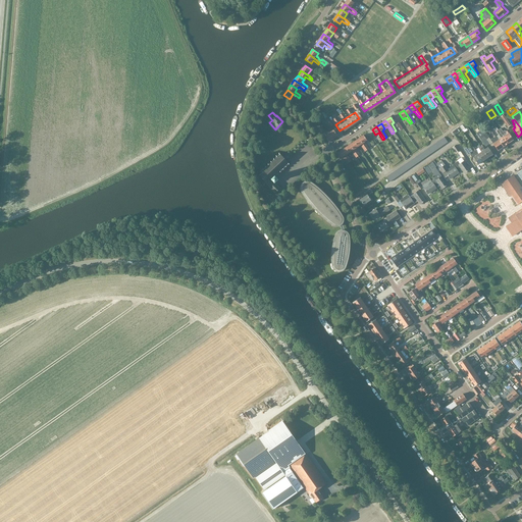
[(333,139),(329,134),(326,136),(323,132),(322,133),(320,128),(318,131),(325,141),(327,140),(328,142),(333,139)]
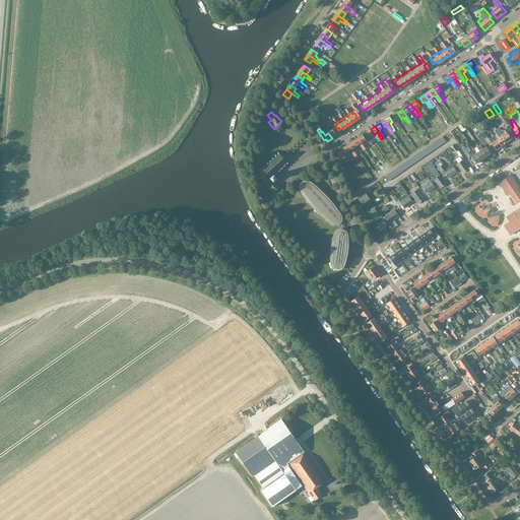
[(328,133),(332,138),(336,135),(334,133),(336,131),(334,128),(328,133)]
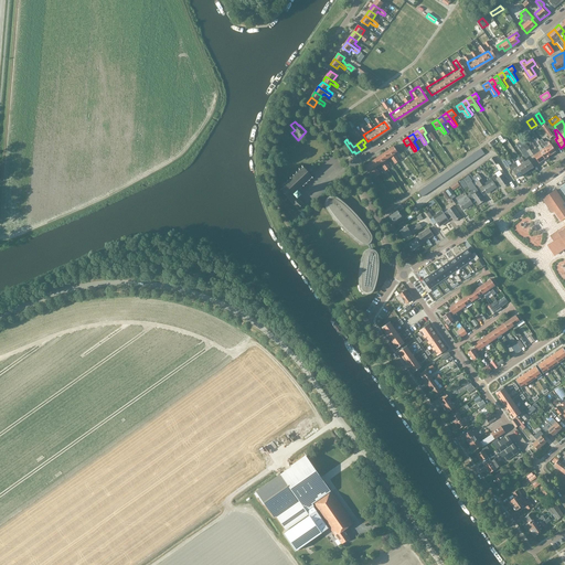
[(542,144),(550,156),(555,151),(553,149),(555,148),(550,140),(547,142),(546,141),(544,142),(542,139),(540,140),(542,145),(542,144)]
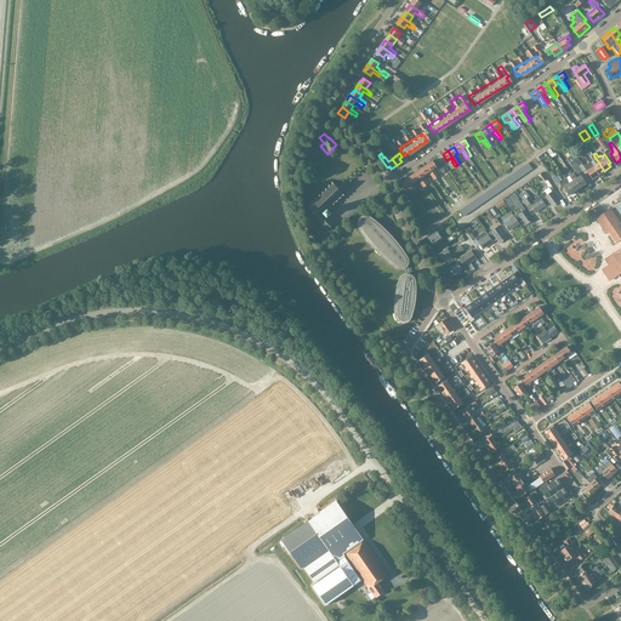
[(593,166),(598,175),(604,171),(596,158),(596,159),(593,154),(591,157),(597,165),(593,166)]
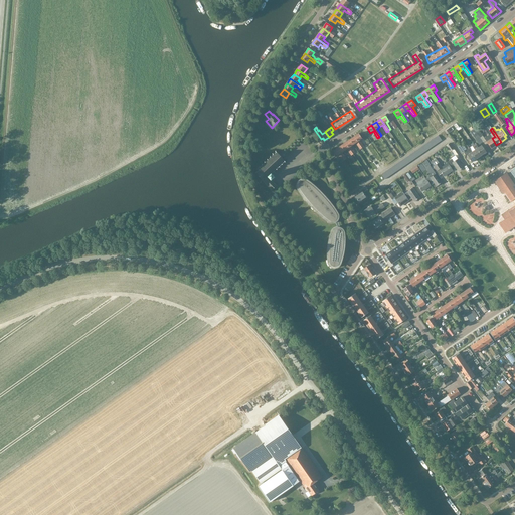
[(471,132),(479,144),(482,142),(474,130),(471,132)]
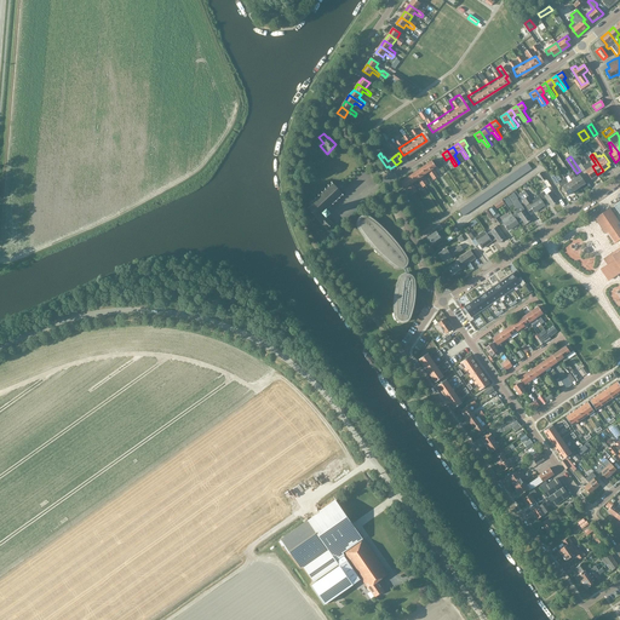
[(426,165),(436,179),(438,177),(432,170),(436,167),(432,161),(426,165)]
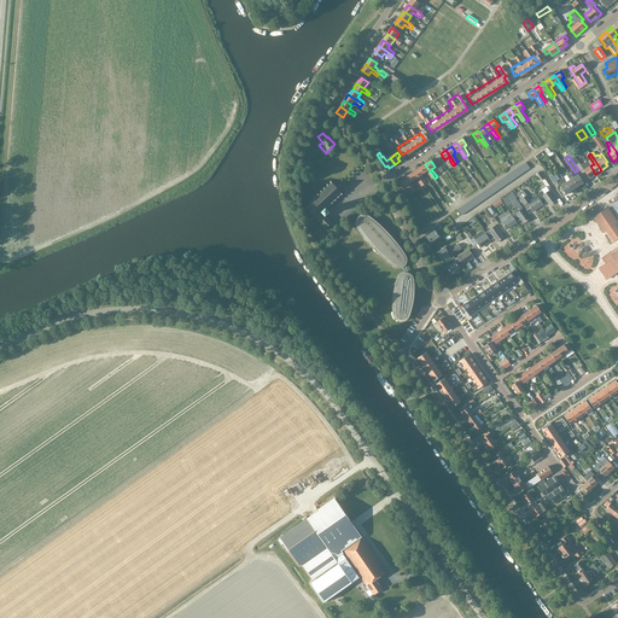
[(595,174),(590,165),(590,167),(587,162),(581,165),(589,179),(595,174)]
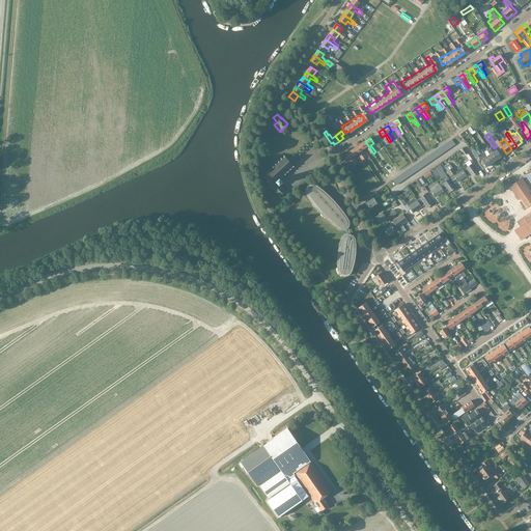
[(373,154),(365,141),(360,144),(364,149),(367,147),(371,155),(373,154)]
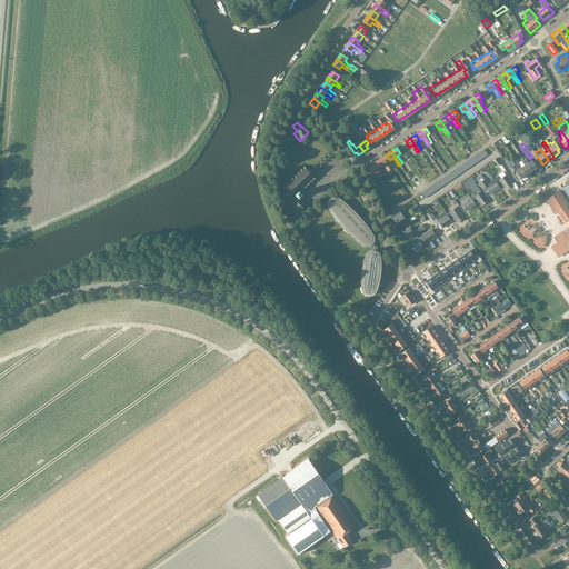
[(386,155),(381,158),(390,171),(392,169),(388,162),(390,160),(386,155)]
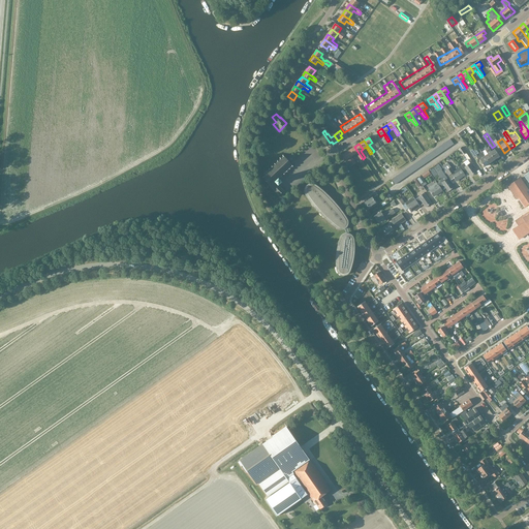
[(350,150),(353,155),(356,153),(361,160),(363,159),(354,147),(350,150)]
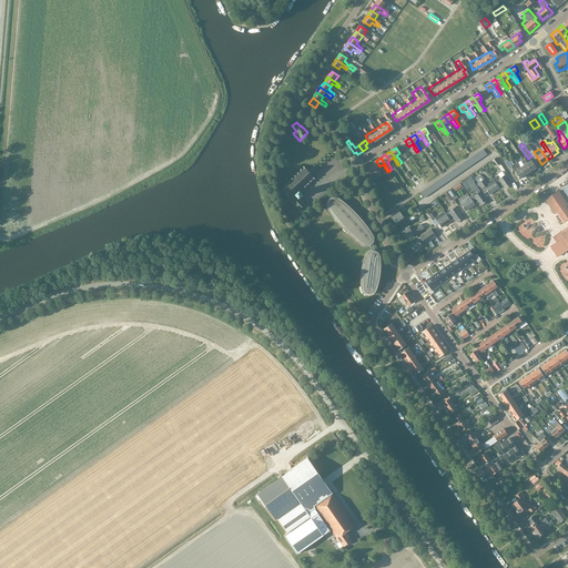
[(523,160),(531,171),(536,168),(531,161),(528,163),(527,161),(527,162),(525,159),(523,160)]
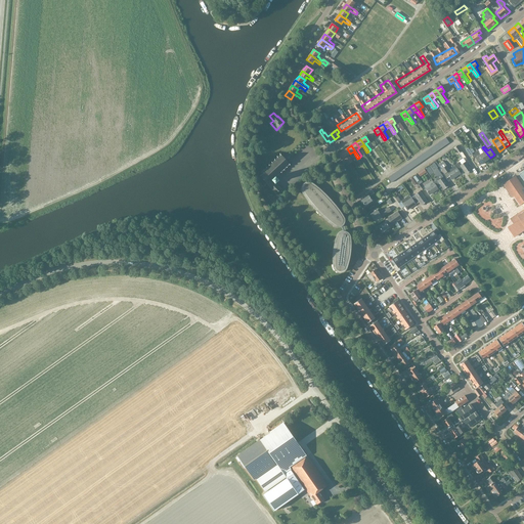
[(483,154),(480,155),(485,162),(490,158),(482,147),(481,148),(482,151),(483,154)]
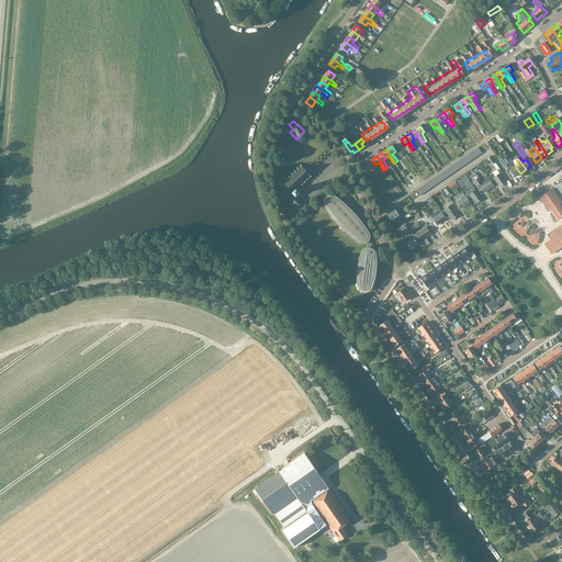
[(367,163),(375,176),(378,173),(373,167),(375,165),(372,159),(367,163)]
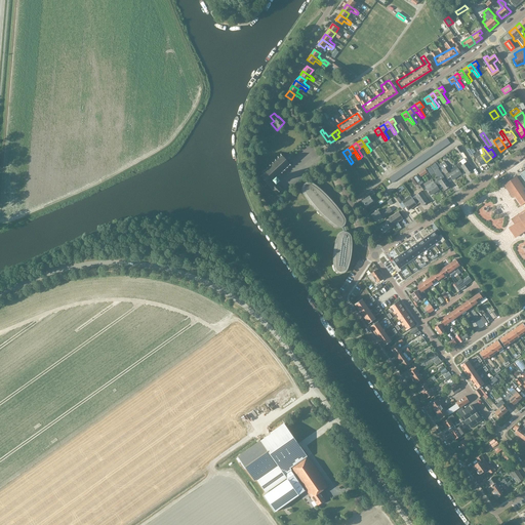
[(486,162),(481,155),(478,151),(476,153),(476,154),(474,156),(476,159),(481,165),(486,162)]
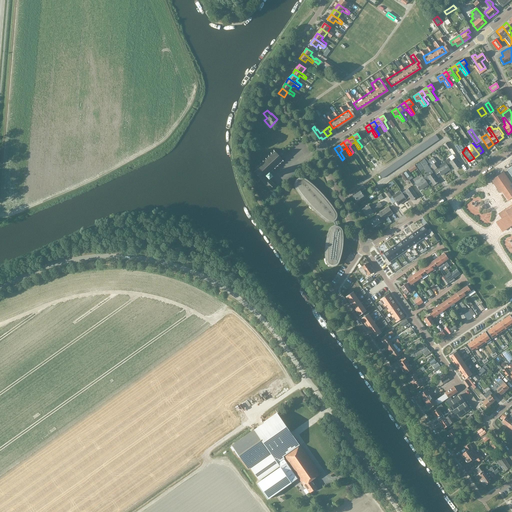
[(342,160),(334,148),(330,151),(333,156),(336,155),(340,161),(342,160)]
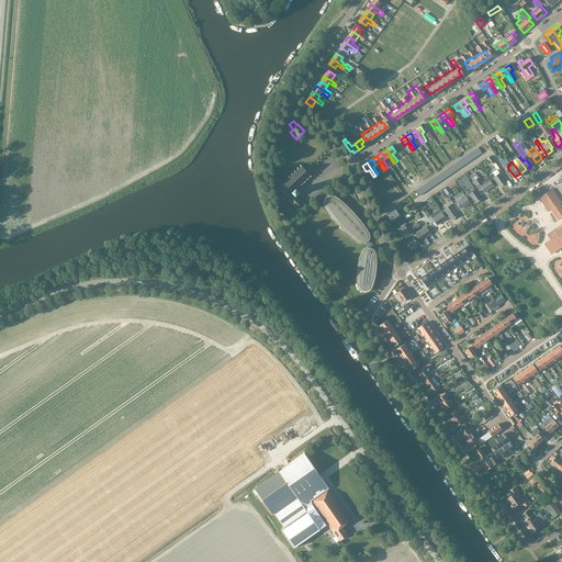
[(468,173),(457,181),(461,188),(464,186),(468,190),(473,187),(469,180),(471,178),(468,173)]
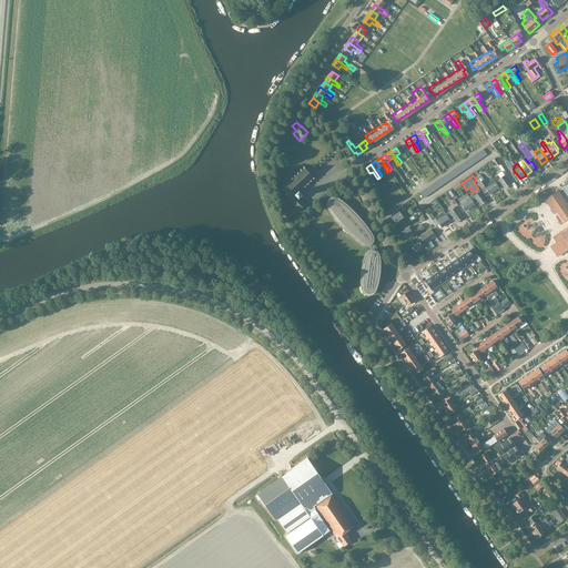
[(493,179),(494,180),(499,188),(503,185),(505,189),(511,184),(505,175),(500,179),(498,175),(493,179)]
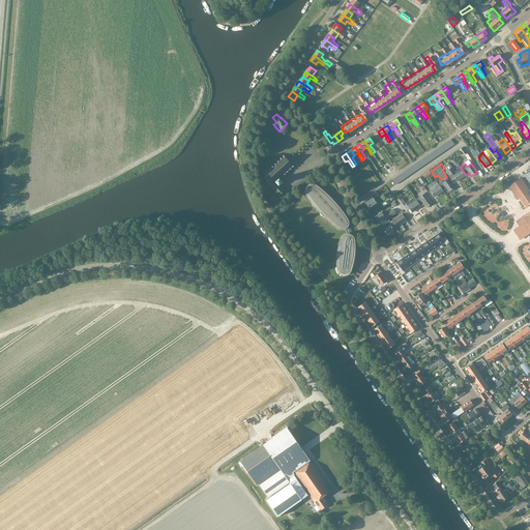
[(449,165),(444,169),(449,176),(451,174),(457,182),(466,176),(466,175),(461,168),(454,172),(449,165)]
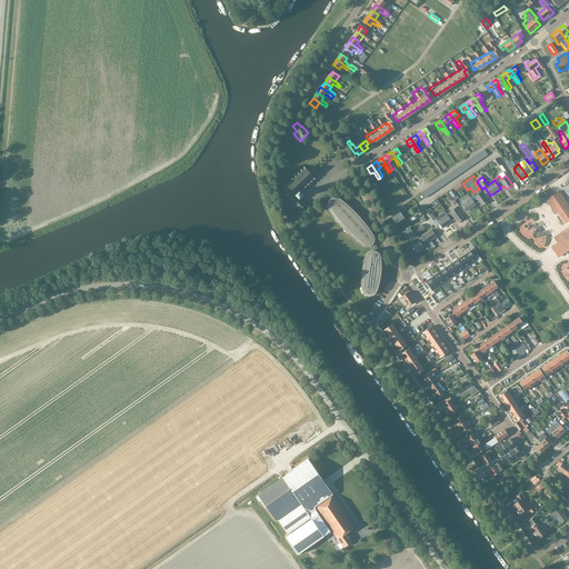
[(568,196),(563,188),(546,200),(556,213),(557,212),(559,216),(563,223),(566,221),(568,225),(568,227),(555,237),(558,242),(551,247),(558,257),(568,249),(568,196)]
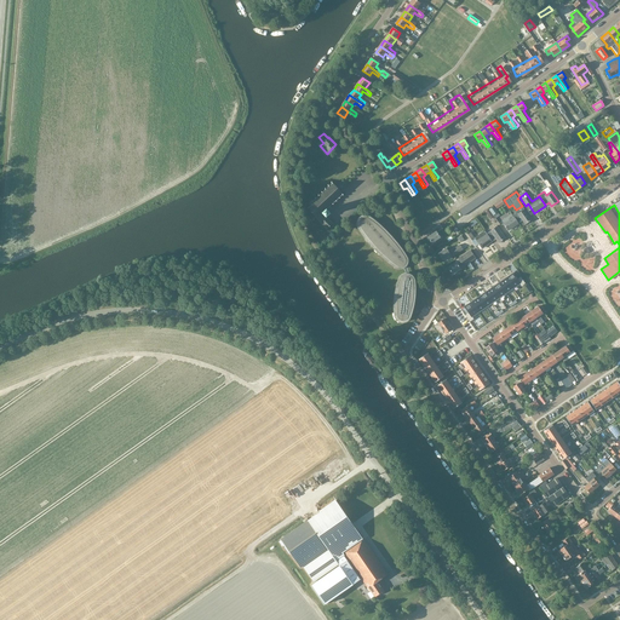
[(512,216),(515,217),(518,224),(523,220),(526,225),(532,220),(522,206),(516,210),(516,211),(517,212),(512,216)]
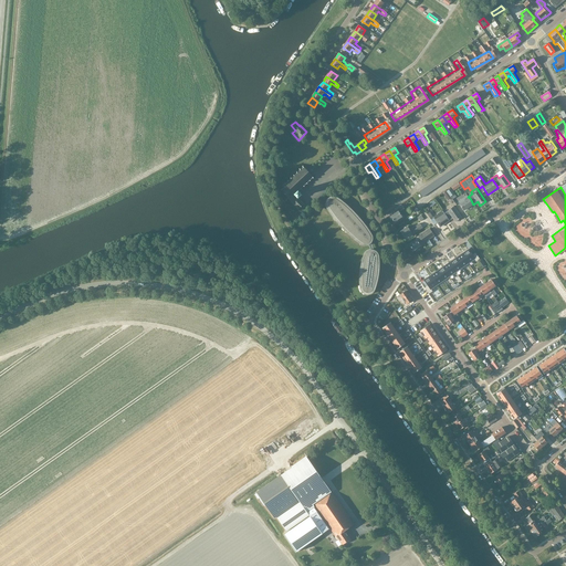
[(468,196),(458,202),(460,205),(464,211),(473,205),(470,198),(468,197),(468,196)]
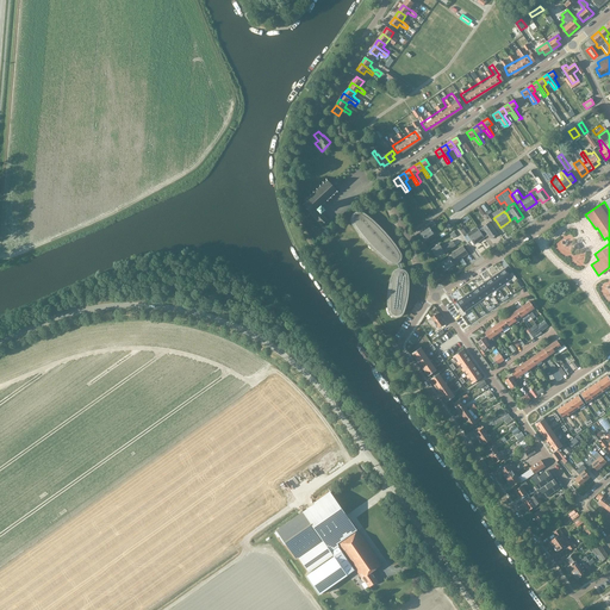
[(354,216),(354,217),(353,218),(353,219),(354,222),(355,224),(359,229),(366,240),(377,250),(385,257),(387,260),(391,262),(392,262),(393,262),(394,262),(397,262),(398,261),(399,259),(399,256),(399,254),(398,253),(394,247),(392,243),(386,237),(380,230),(378,228),(373,223),(367,218),(363,215),(360,213),(358,213),(356,215),(354,216)]
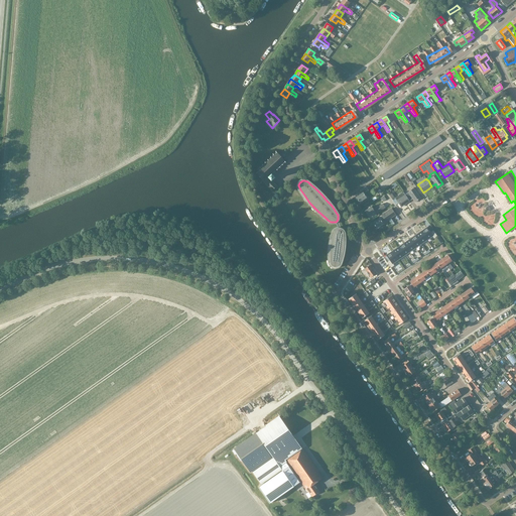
[(364,194),(368,190),(366,186),(360,190),(362,194),(356,198),(360,203),(367,198),(364,194)]
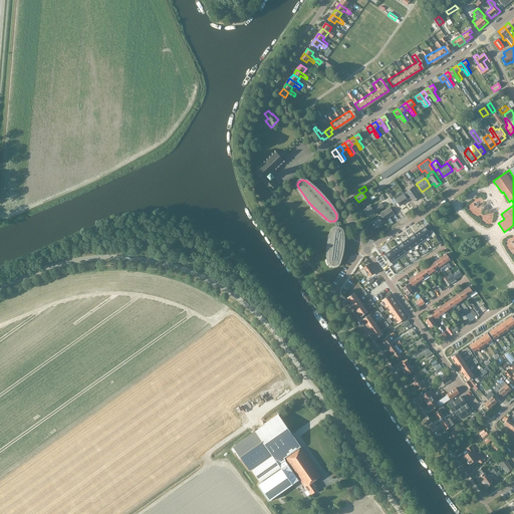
[(404,194),(408,200),(412,198),(414,202),(419,198),(413,188),(404,194)]
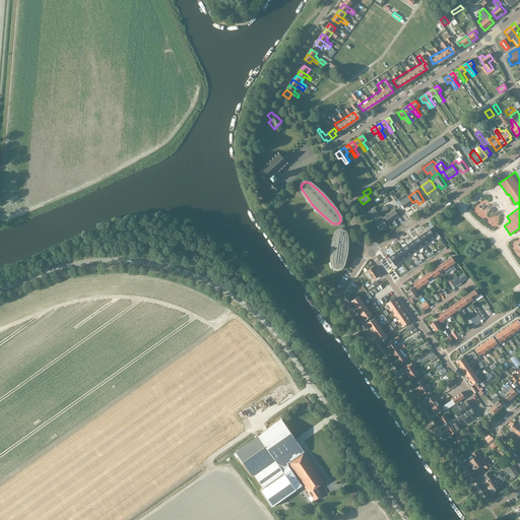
[(412,202),(408,196),(406,194),(398,199),(404,209),(413,203),(412,202)]
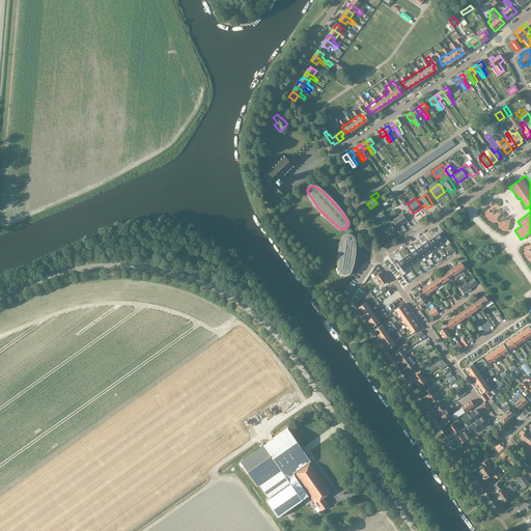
[(387,221),(392,217),(396,214),(394,210),(390,213),(385,216),(382,213),(375,217),(376,219),(375,220),(378,223),(379,222),(380,222),(385,218),(387,221)]
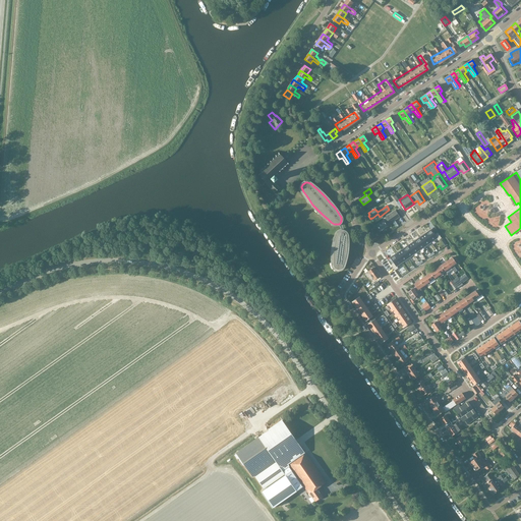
[(383,221),(377,226),(380,231),(387,226),(389,224),(390,225),(400,218),(395,211),(383,220),(383,221)]
